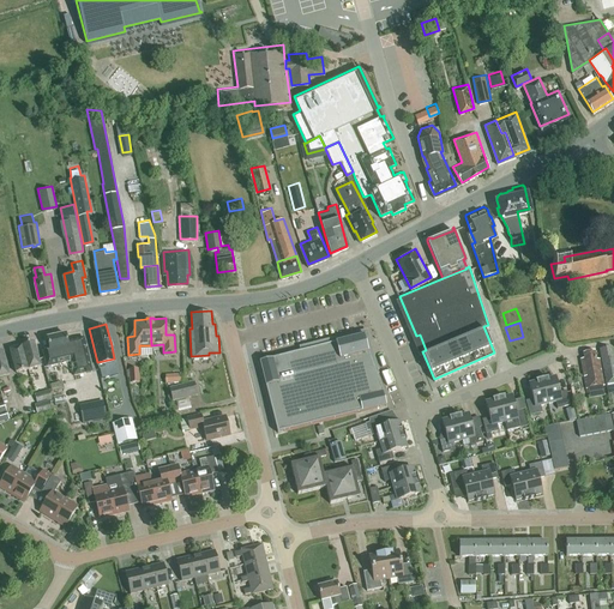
[(58,360),(70,357),(73,373),(91,368),(83,335),(66,338),(65,330),(47,335),(49,347),(42,349),(46,363),(58,361),(58,360)]
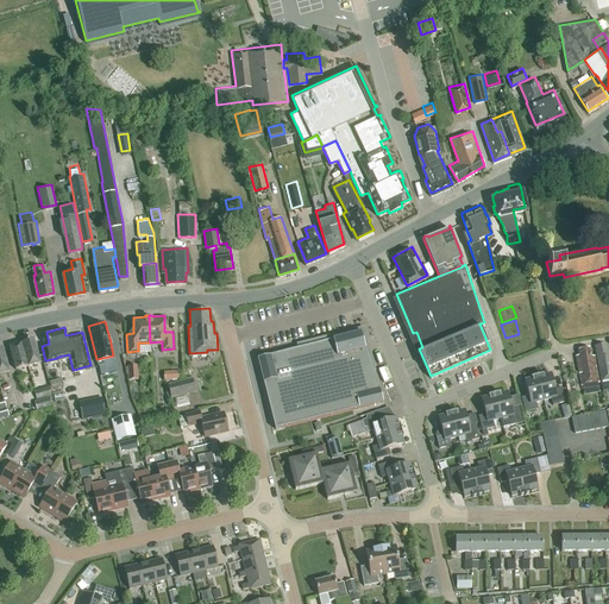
[(351,331),(256,354),(274,426),(380,400),(377,385),(364,345),(362,337),(360,328),(351,331)]
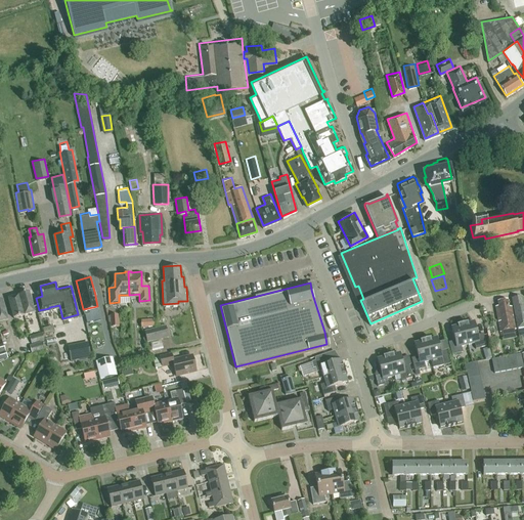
[(18,292),(24,312),(34,309),(29,289),(18,292)]
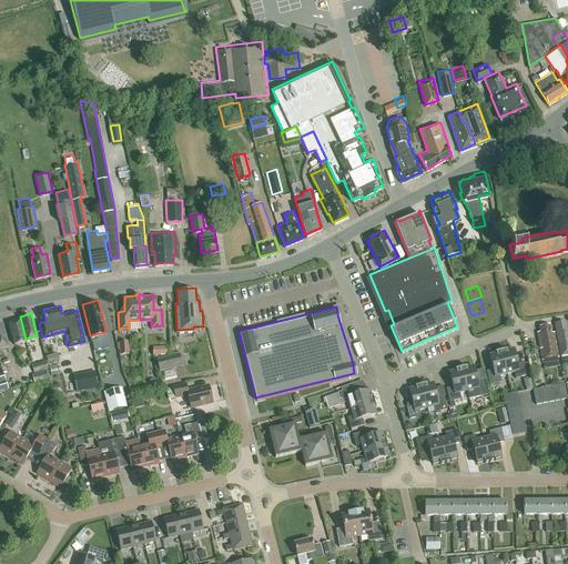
[(14,342),(26,339),(20,316),(8,320),(14,342)]
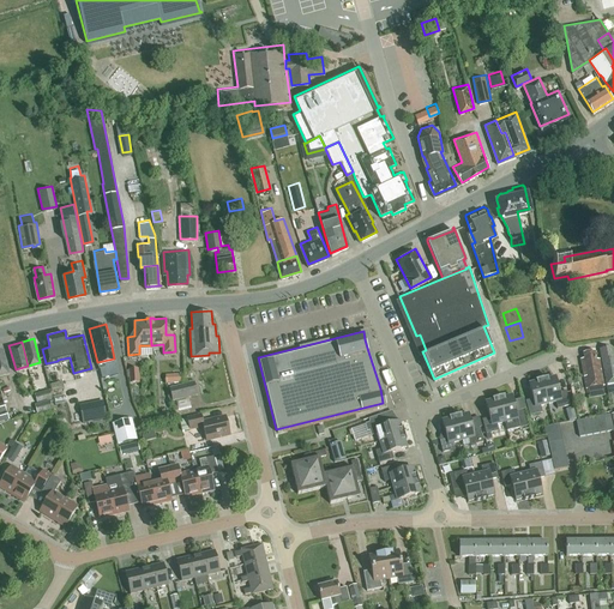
[(606,383),(613,380),(613,357),(613,359),(611,343),(599,345),(606,383)]
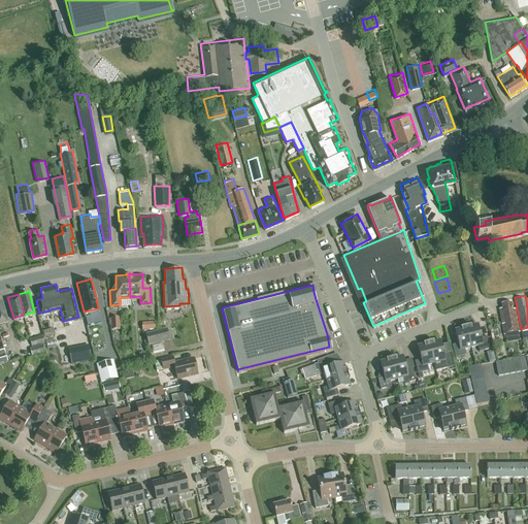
[(503,331),(519,328),(515,305),(512,305),(510,299),(501,300),(501,305),(498,305),(503,331)]
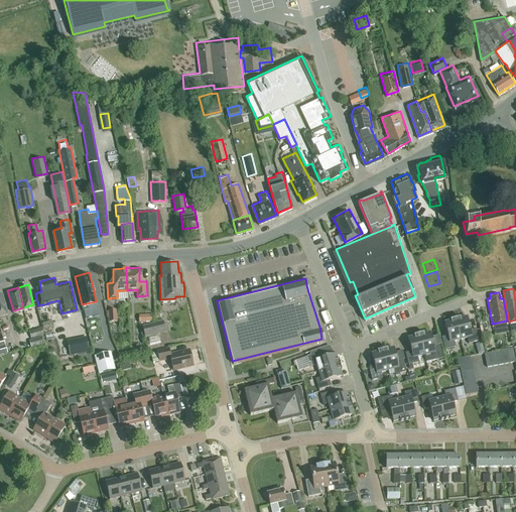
[(117,318),(116,306),(108,307),(108,320),(117,318)]
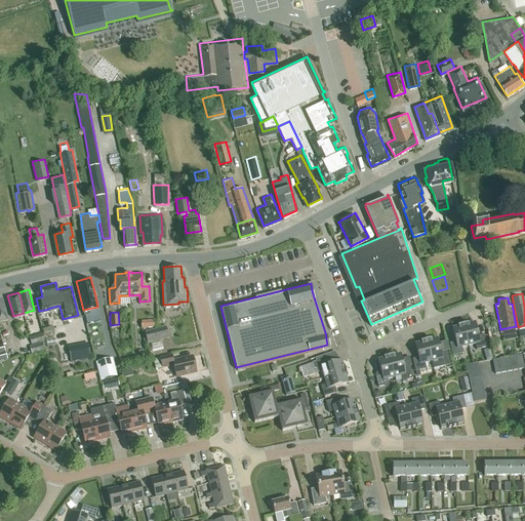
[(468,320),(462,321),(468,342),(475,341),(476,346),(487,344),(484,331),(478,332),(474,319),(468,321),(468,320)]
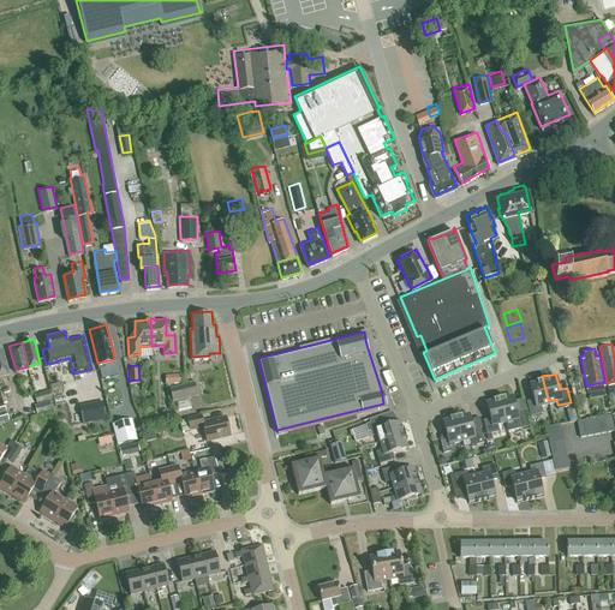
[(541,402),(548,400),(542,376),(536,377),(536,378),(530,381),(533,396),(526,398),(530,412),(542,410),(541,402)]
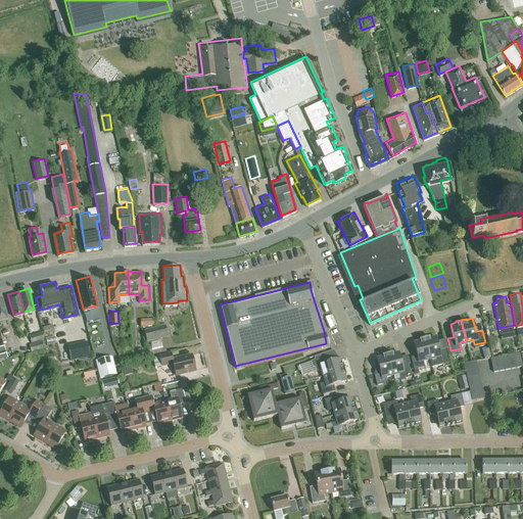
[(164,323),(143,328),(146,339),(168,334),(164,323)]
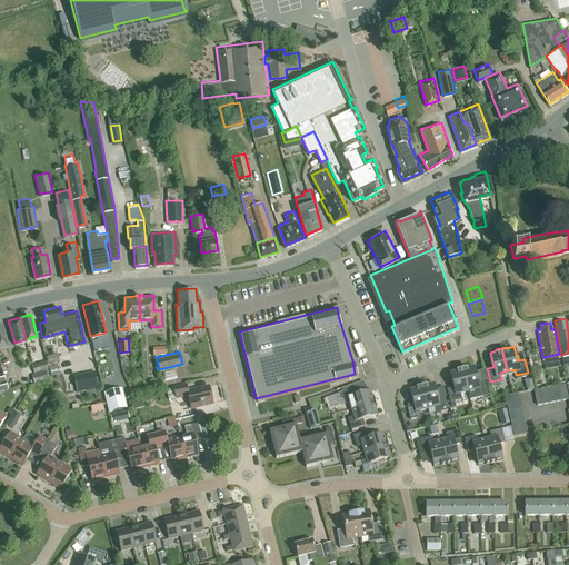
[(46,359),(31,363),(33,370),(47,367),(46,359)]
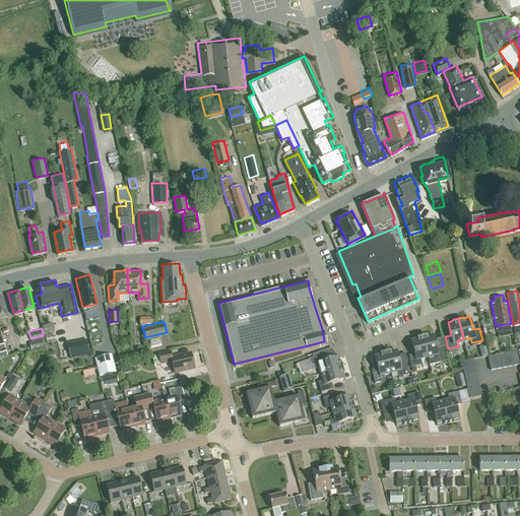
[(427,355),(429,362),(446,358),(442,343),(436,345),(433,332),(427,333),(427,332),(421,333),(427,355)]
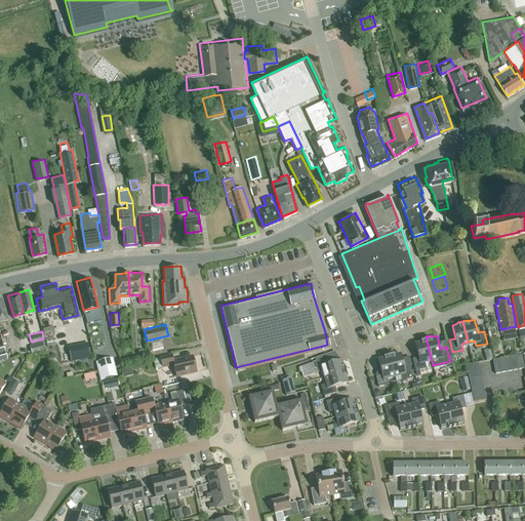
[(425,359),(431,358),(426,336),(420,338),(420,339),(414,341),(418,354),(412,356),(415,368),(426,365),(425,359)]
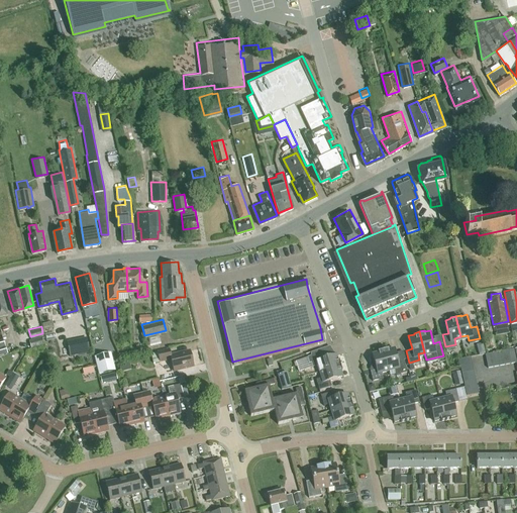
[(43,341),(41,334),(29,337),(31,344),(43,341)]
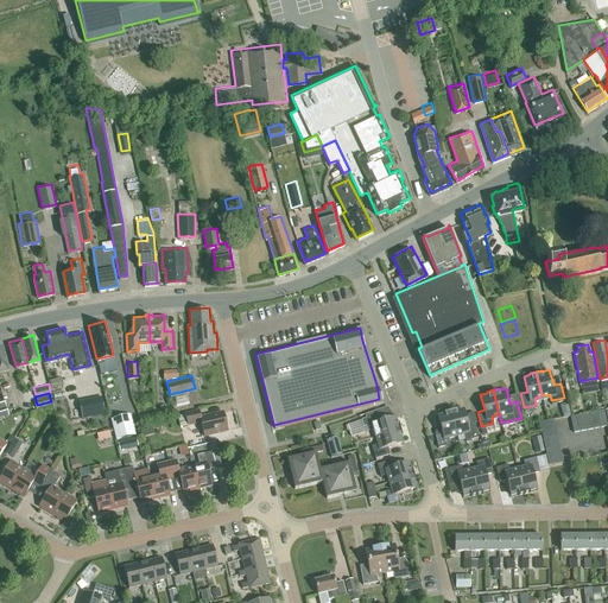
[(81,411),(105,406),(102,393),(78,398),(81,411)]
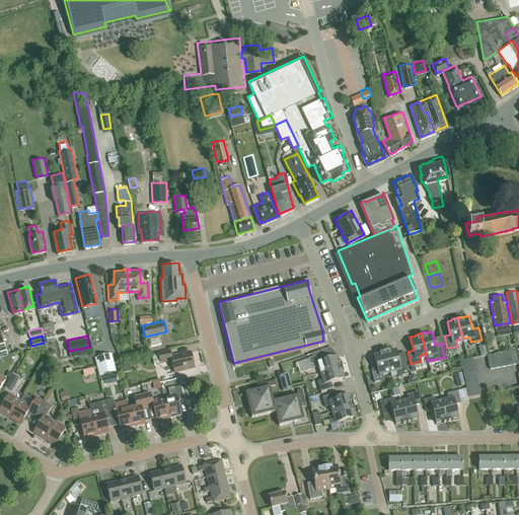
[(488,347),(496,346),(494,338),(487,339),(488,347)]
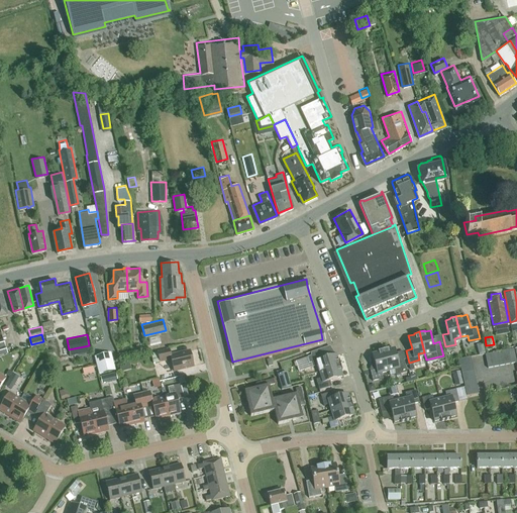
[(383,347),(388,368),(394,367),(396,372),(406,369),(403,356),(397,358),(394,345),(388,347),(388,345),(383,347)]
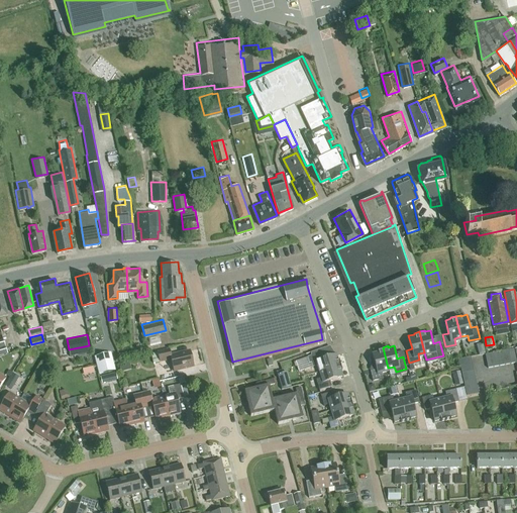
[(174,368),(193,364),(190,347),(171,352),(169,346),(158,349),(160,360),(171,356),(174,368)]
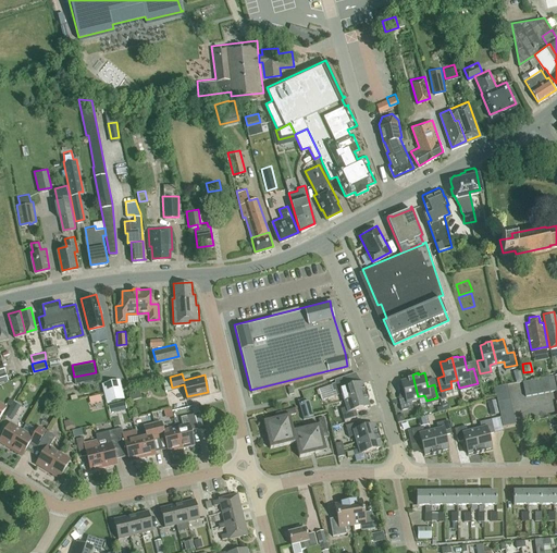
[(547,375),(549,389),(556,388),(553,373),(547,375)]
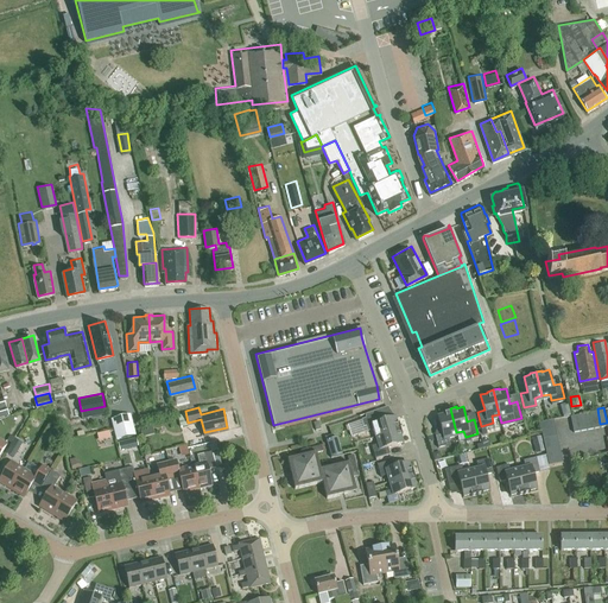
[(456,432),(450,408),(444,410),(444,411),(437,413),(441,427),(434,430),(438,444),(450,440),(449,435),(456,432)]
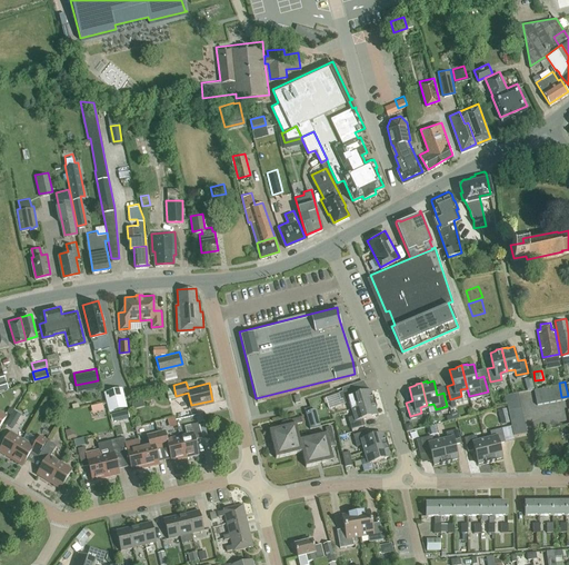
[(552,384),(556,398),(561,397),(559,383),(552,384)]
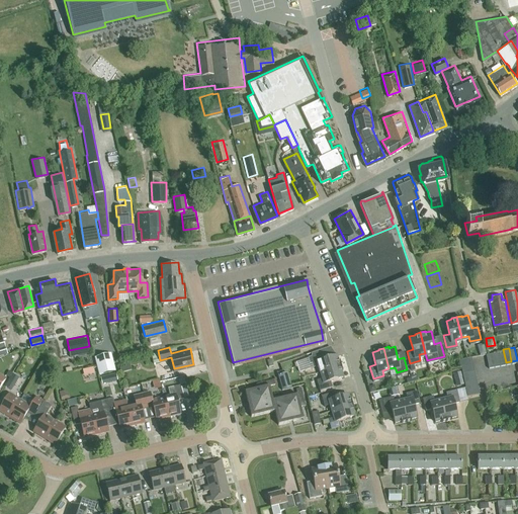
[(497,350),(500,363),(506,362),(503,349),(497,350)]
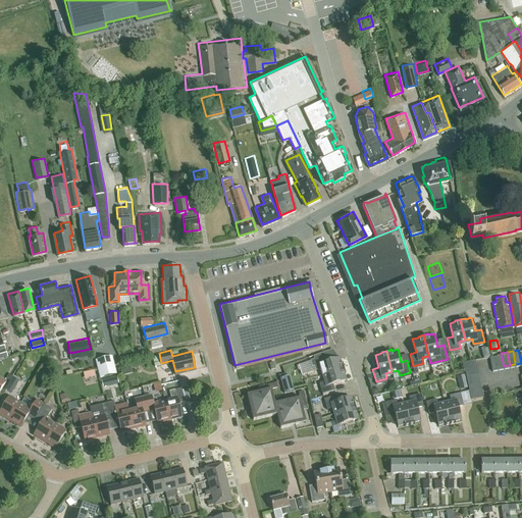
[(99,375),(116,371),(111,353),(95,357),(99,375)]
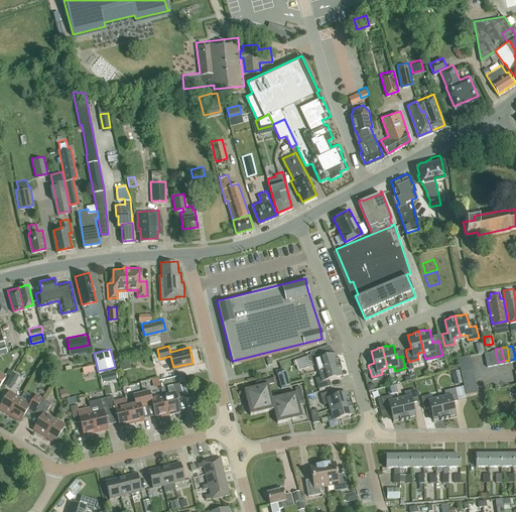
[(316,362),(318,368),(339,362),(338,357),(337,357),(335,351),(321,355),(320,349),(306,353),(308,359),(310,359),(311,363),(316,362)]
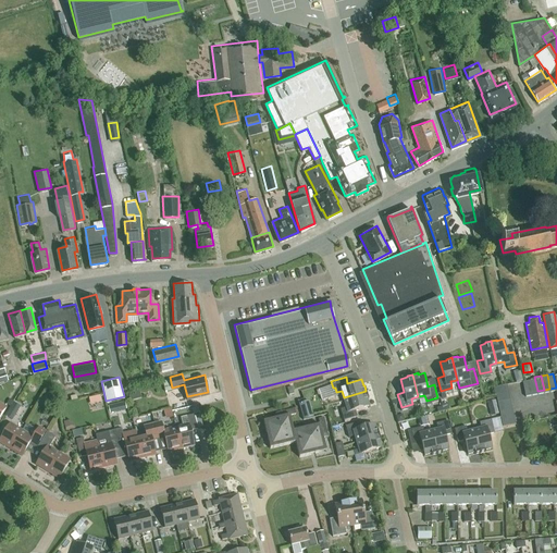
[(529,378),(531,392),(537,391),(534,377),(529,378)]
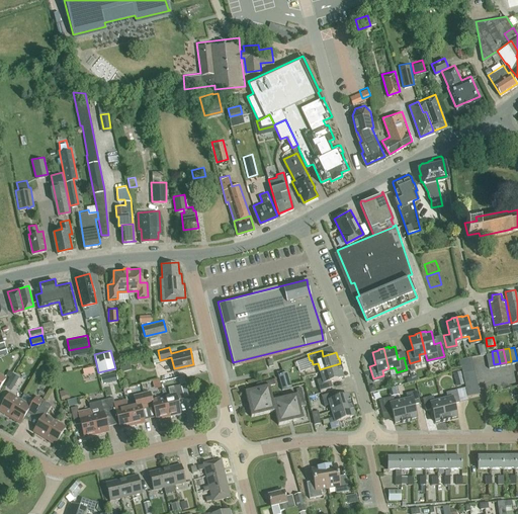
[(494,364),(492,351),(486,352),(489,365),(494,364)]
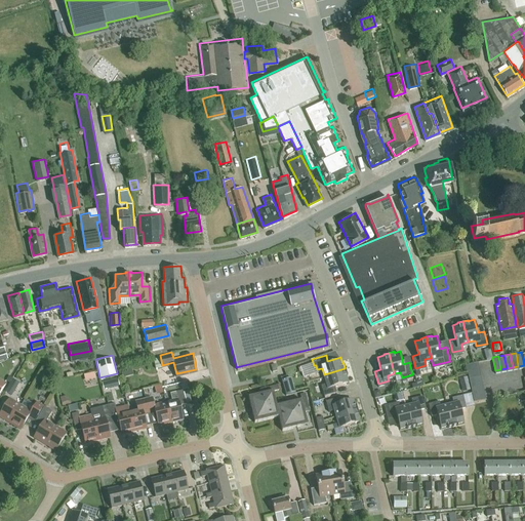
[(466,362),(467,368),(479,365),(477,359),(466,362)]
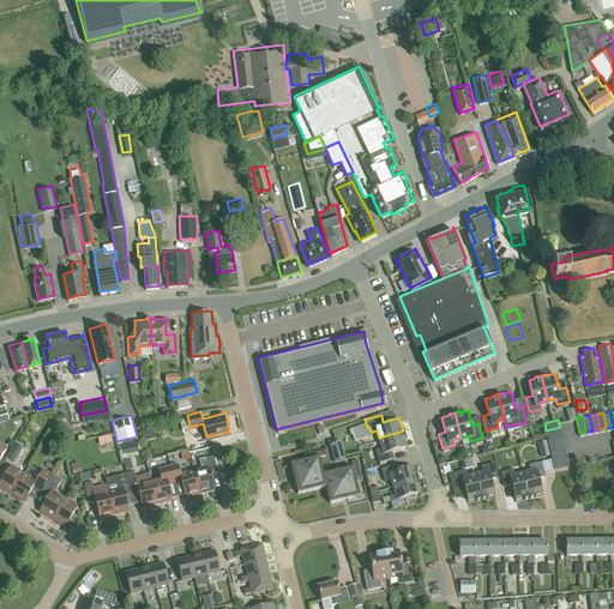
[(156,434),(152,424),(140,427),(143,438),(156,434)]
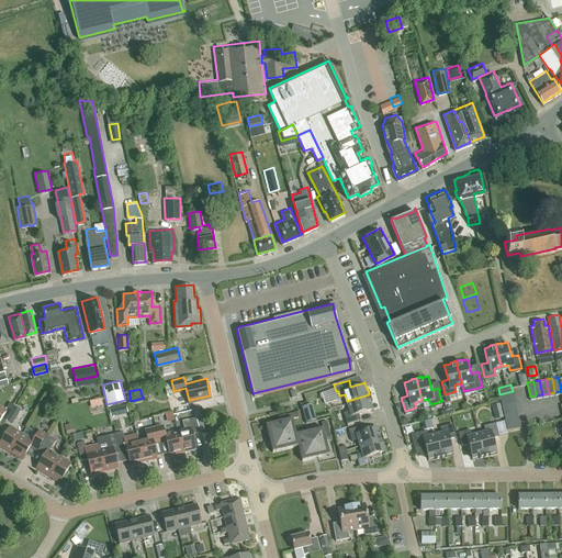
[(513,391),(499,394),(501,401),(514,398),(513,391)]
